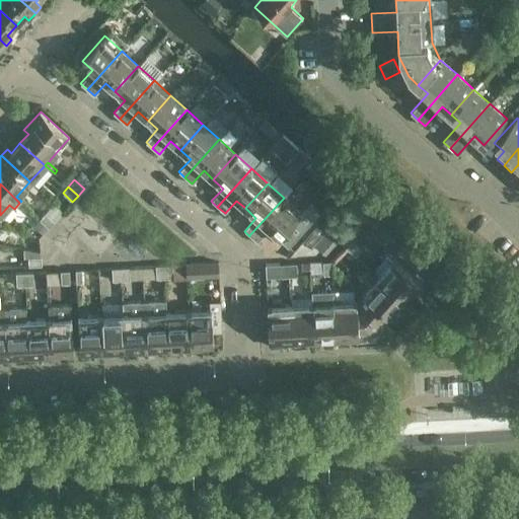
[(284,198),(249,235),(257,242),(269,230),(287,246),(319,209),(311,202),(301,213),(284,198)]
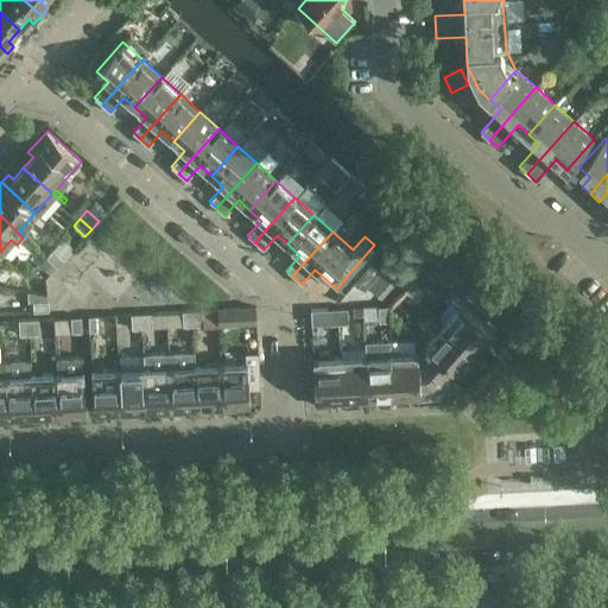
[(46,257),(57,266),(64,259),(54,248),(46,257)]
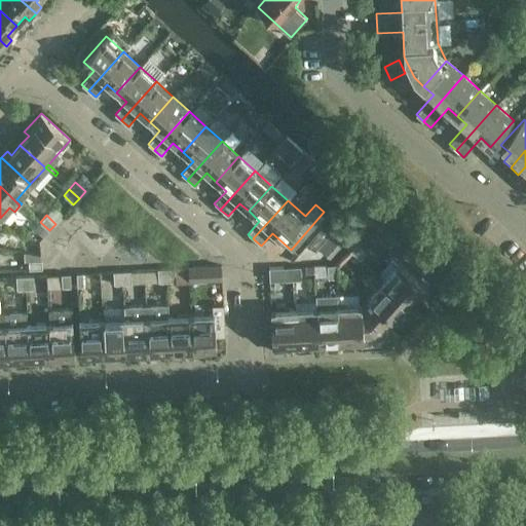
[(357,243),(350,251),(360,259),(366,253),(357,243)]
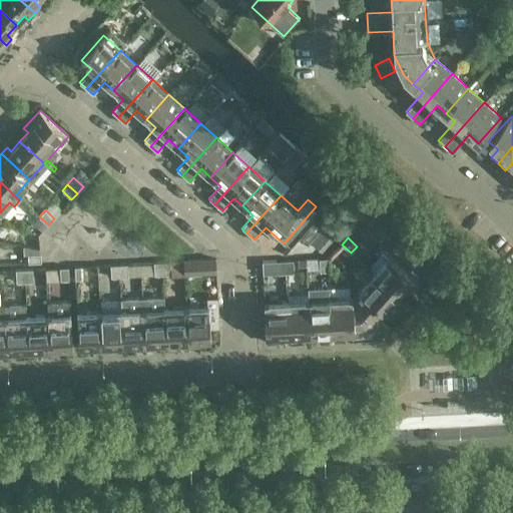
[(41,262),(41,252),(28,253),(28,263),(41,262)]
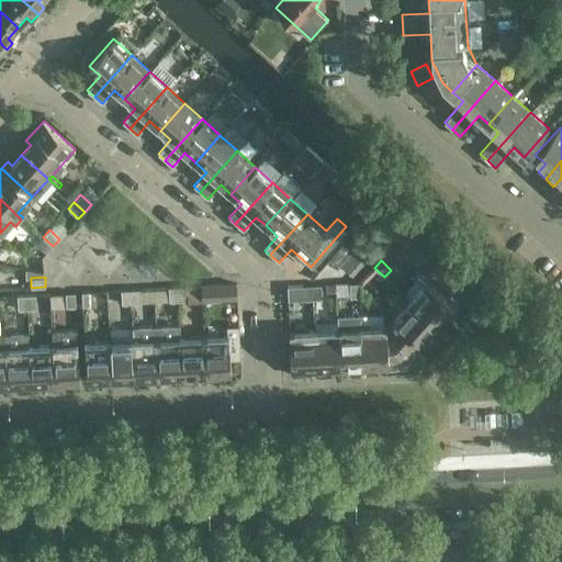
[(359,282),(350,283),(350,296),(360,296),(359,282)]
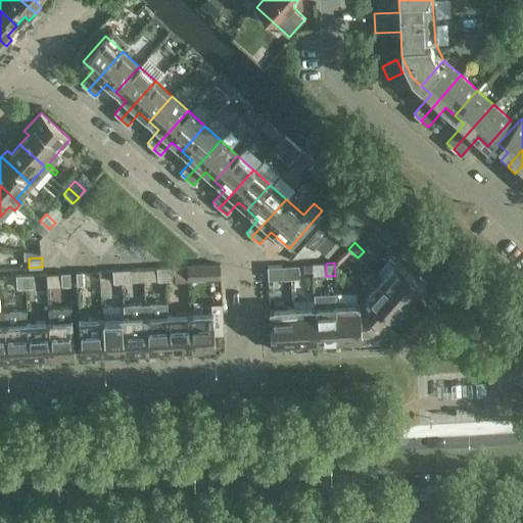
[(396,263),(382,279),(381,280),(407,303),(415,294),(419,298),(426,290),(396,263)]
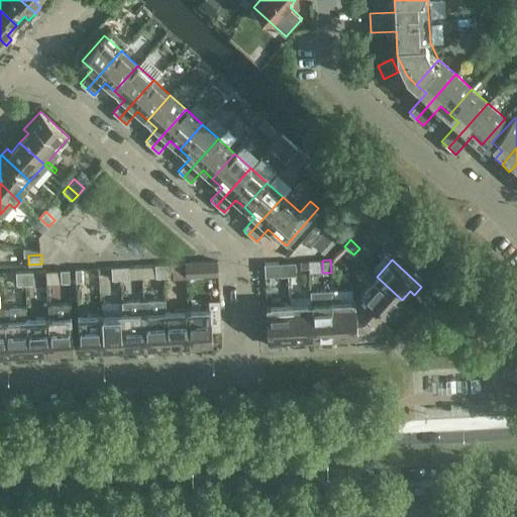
[(218,261),(186,263),(186,276),(219,274),(218,261)]
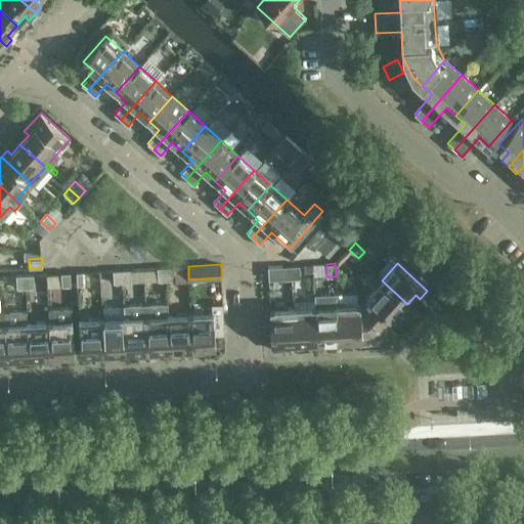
[(291,266),(292,278),(301,278),(300,265),(291,266)]
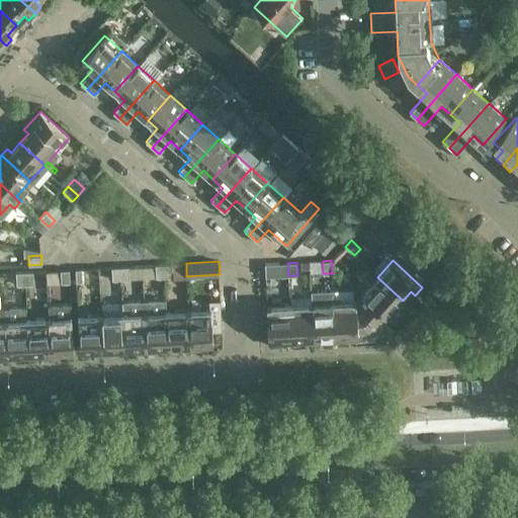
[(173,276),(172,263),(164,264),(165,277),(173,276)]
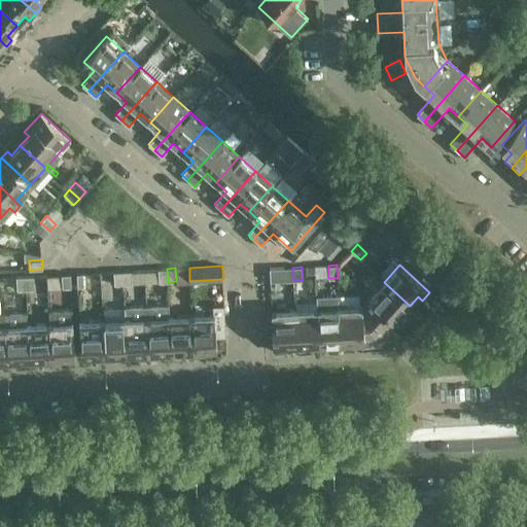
[(292,268),(284,268),(284,281),(293,280),(292,268)]
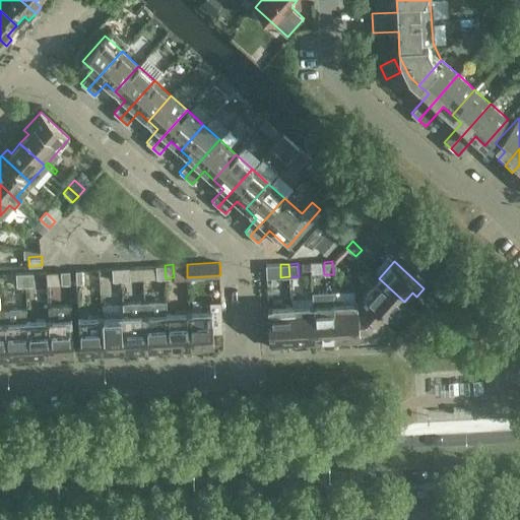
[(166,278),(165,265),(155,265),(156,278),(166,278)]
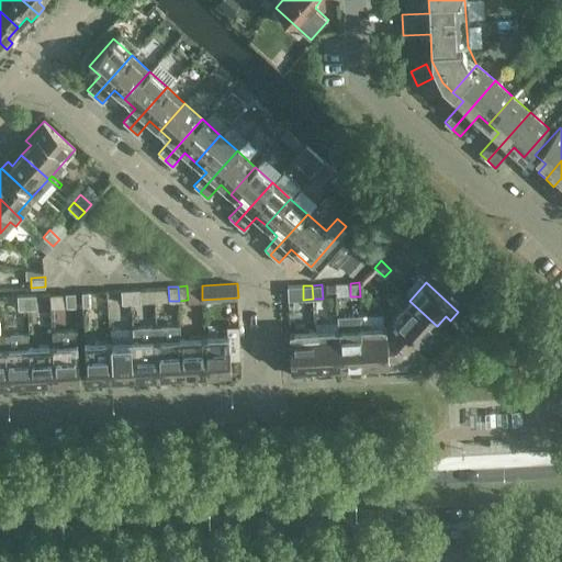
[(132,303),(132,289),(121,290),(122,303),(132,303)]
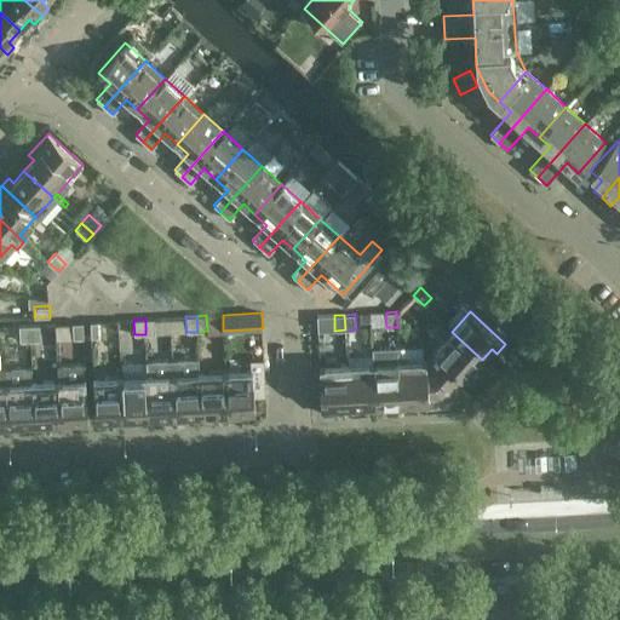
[(155,334),(154,319),(145,319),(145,334),(155,334)]
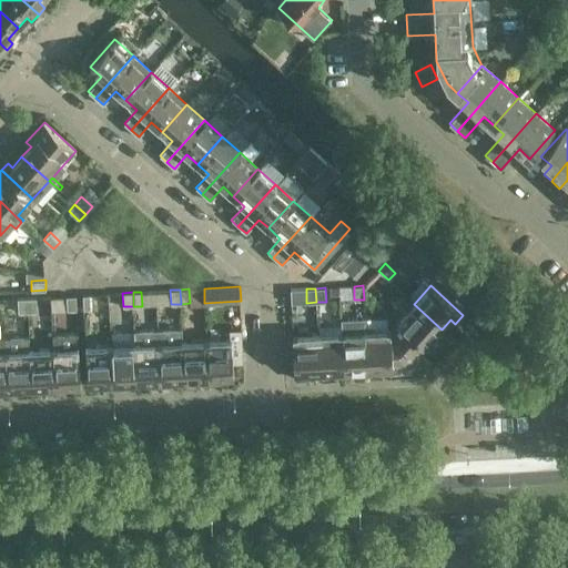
[(93,308),(92,294),(83,295),(83,308),(93,308)]
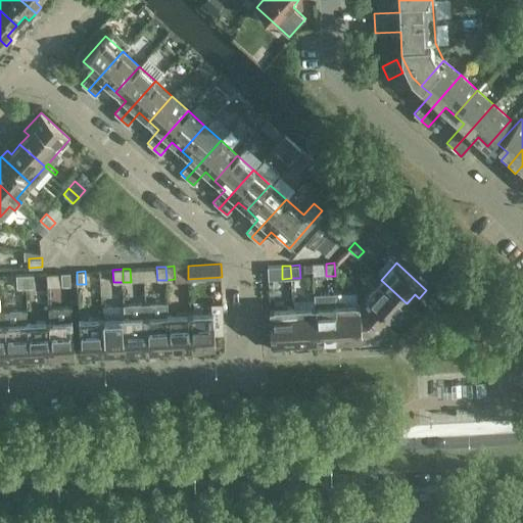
[(54,285),(61,284),(61,285),(70,285),(69,272),(61,273),(53,273),(54,285)]
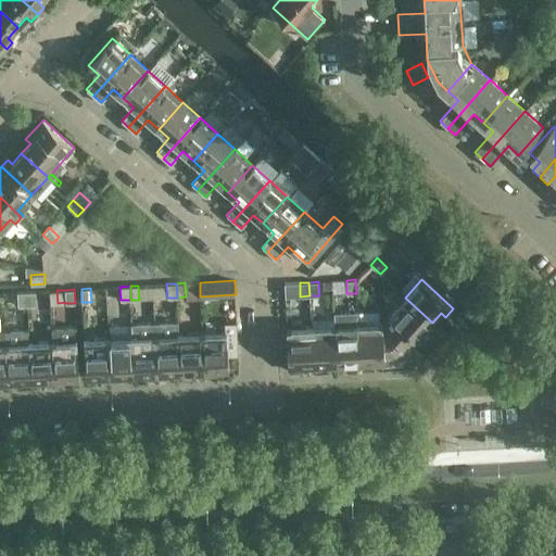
[(51,304),(50,290),(39,291),(40,305),(51,304)]
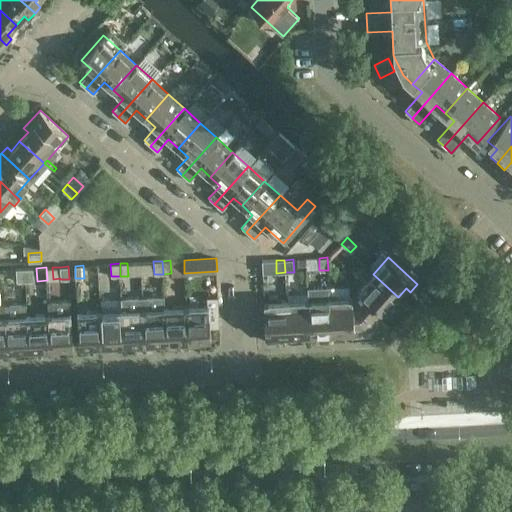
[(26,281),(25,268),(15,269),(16,282),(26,281)]
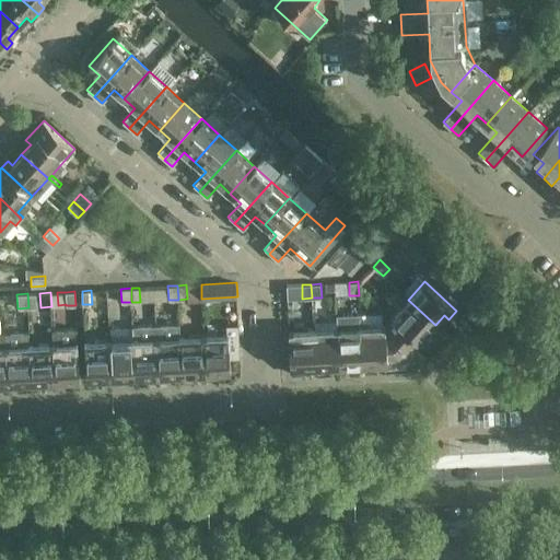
[(37,307),(36,293),(27,293),(28,307),(37,307)]
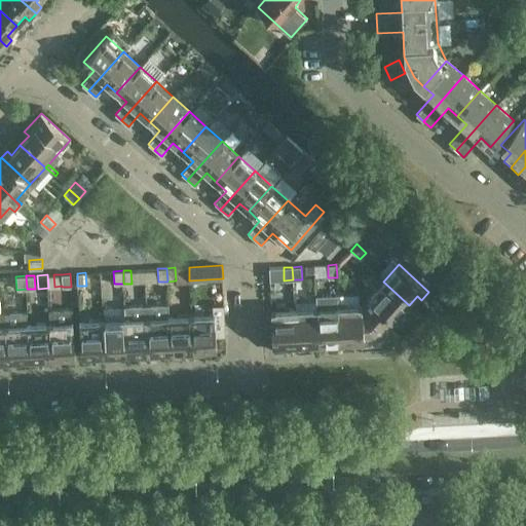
[(362,305),(360,307),(385,331),(392,323),(397,326),(405,318),(401,314),(409,305),(383,282),(384,280),(380,277),(373,285),(377,289),(368,299),(370,301),(364,307),(362,305)]
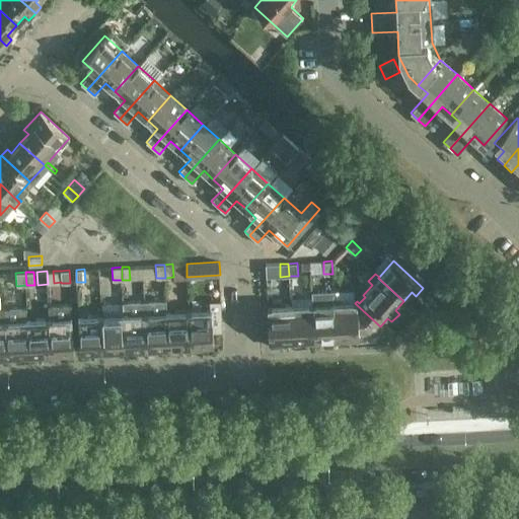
[(332,298),(334,298),(332,292),(312,293),(312,296),(314,345),(323,345),(322,339),(336,338),(334,304),(332,304),(332,298)]
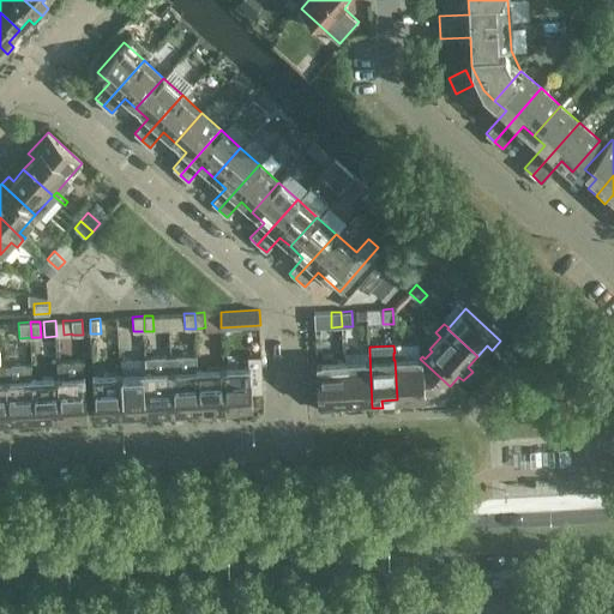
[(343,351),(343,362),(345,402),(361,402),(361,408),(372,408),(369,350),(343,351)]
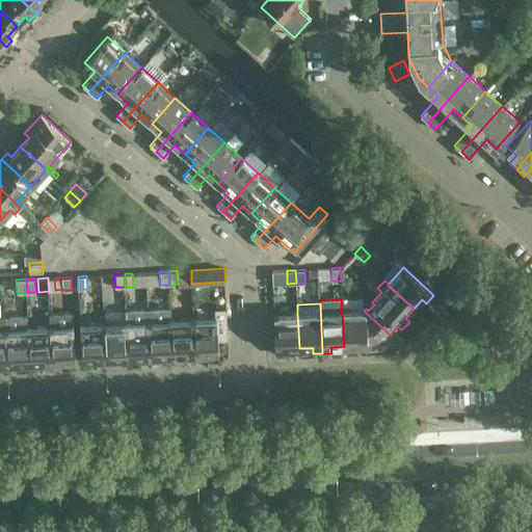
[(341,306),(341,312),(342,312),(344,346),(357,346),(357,351),(381,350),(381,343),(390,335),(364,311),(351,311),(351,306),(342,306),(341,306)]
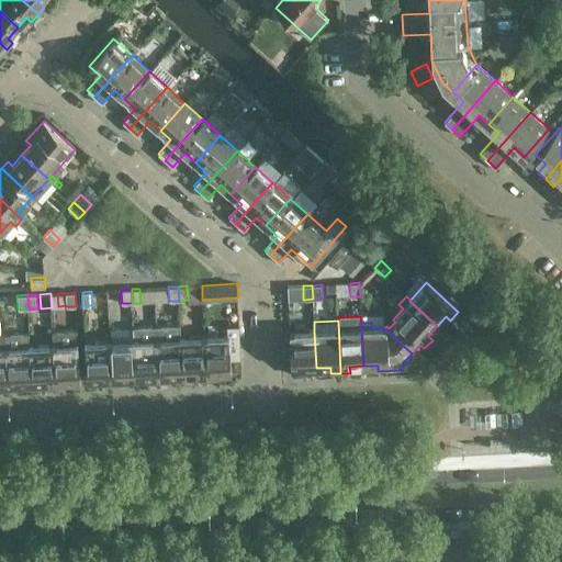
[(169,377),(183,375),(180,325),(157,326),(160,383),(169,382),(169,377)]
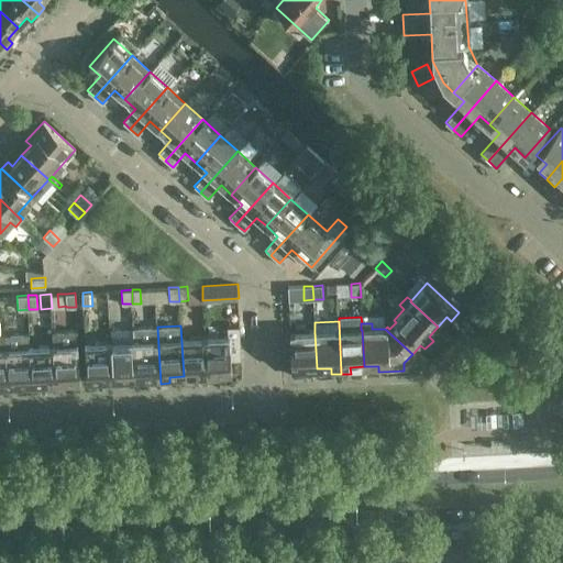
[(161,384),(157,327),(134,328),(134,342),(136,379),(150,378),(150,384),(161,384)]
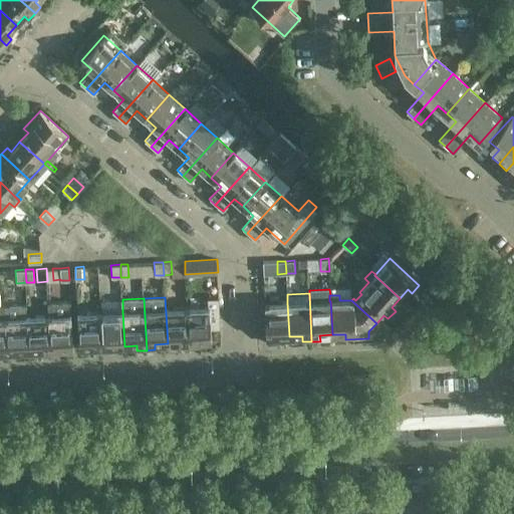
[(210,307),(188,308),(190,347),(198,347),(198,341),(212,341),(211,329),(221,329),(219,299),(210,299),(210,307)]
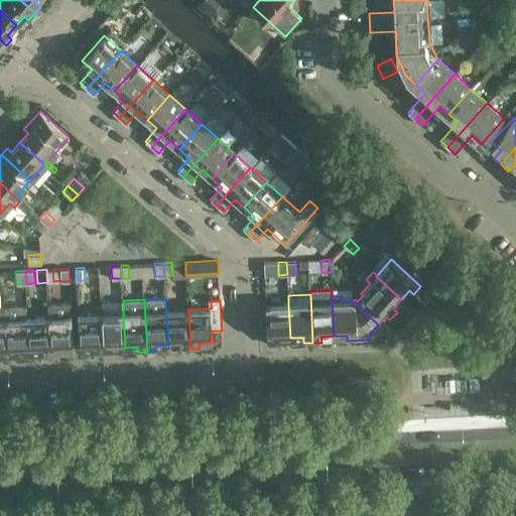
[(74,350),(72,315),(72,303),(48,304),(49,317),(51,357),(59,357),(59,351),(74,350)]
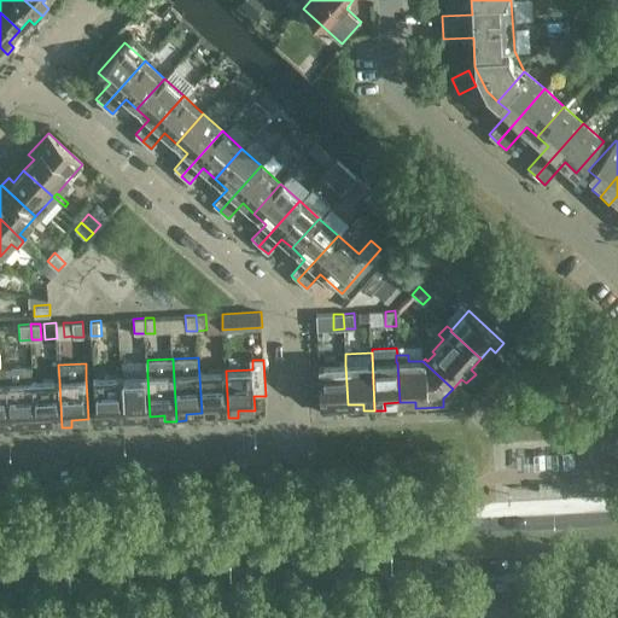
[(345,365),(319,366),(321,413),(333,412),(333,406),(348,404),(345,365)]
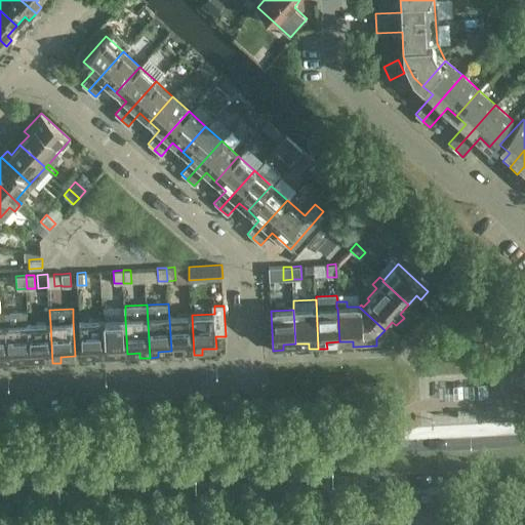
[(30,359),(28,324),(28,311),(5,312),(8,365),(16,365),(16,359),(30,359)]
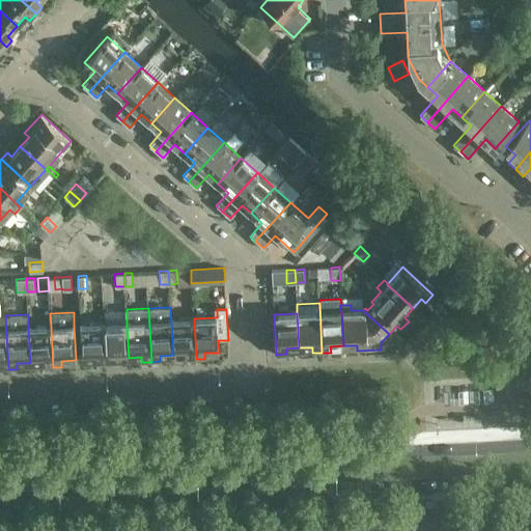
[(0,369),(8,369),(5,315),(0,315),(0,369)]
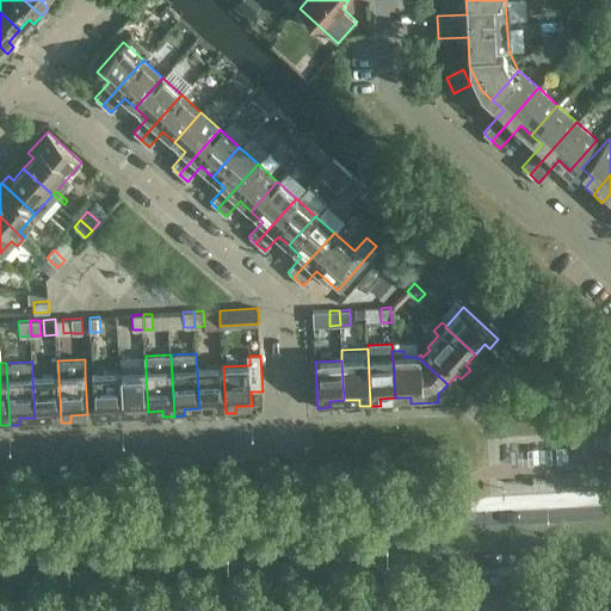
[(223,366),(197,368),(199,408),(214,408),(214,414),(226,413),(223,366)]
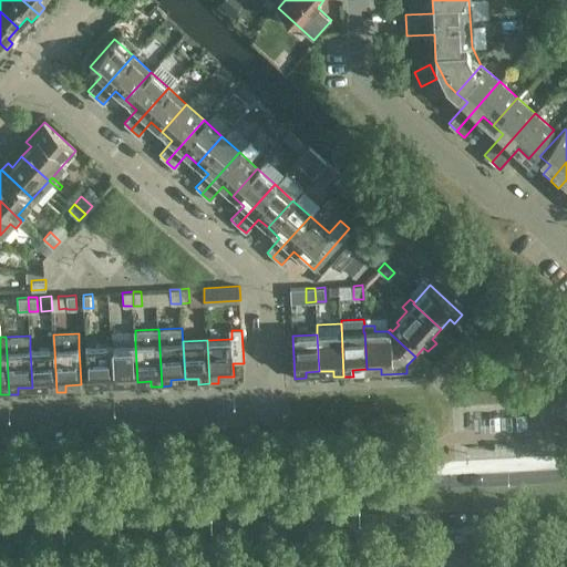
[(135,344),(112,346),(114,389),(123,389),(123,382),(137,382),(135,344)]
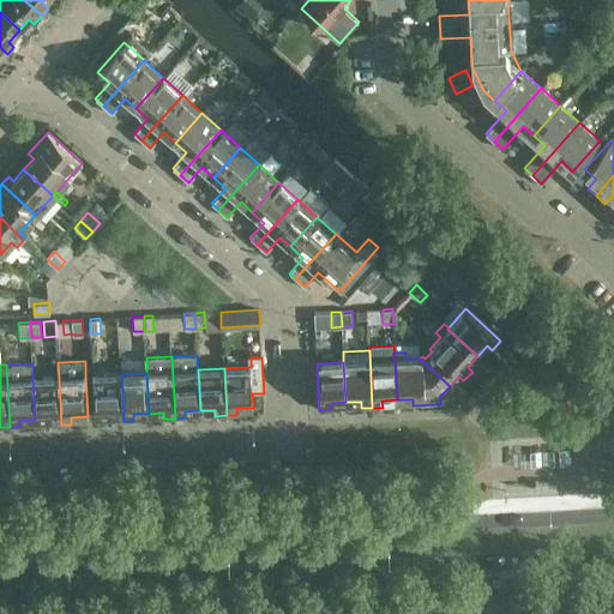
[(121,374),(94,375),(96,416),(113,415),(113,422),(124,421),(121,374)]
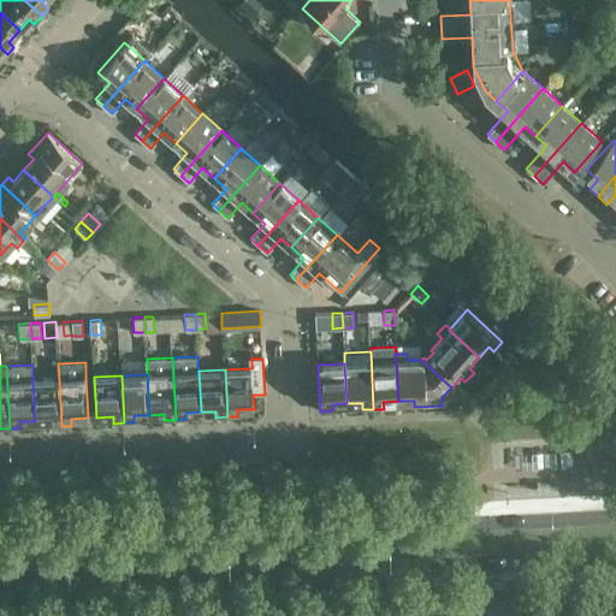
[(59,379),(33,380),(35,421),(49,420),(51,426),(61,426),(59,379)]
